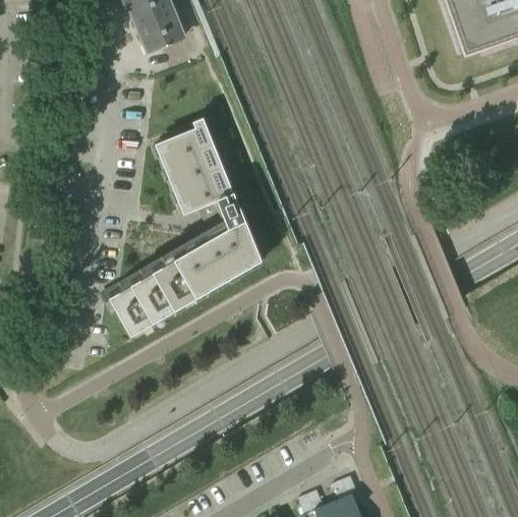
[(126,0),(129,7),(131,6),(150,50),(184,36),(169,0),(126,0)]
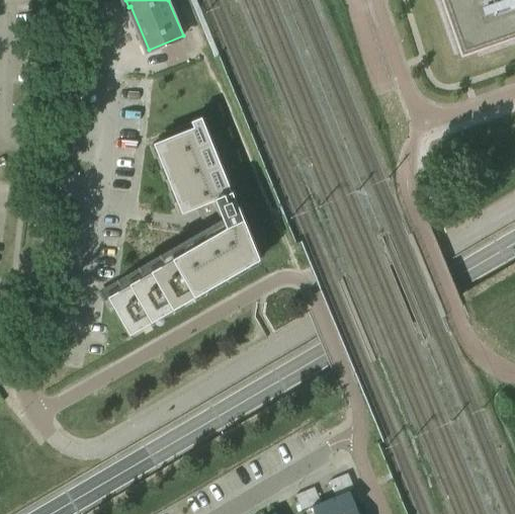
[(440,0),(461,57),(514,37),(514,0),(440,0)]
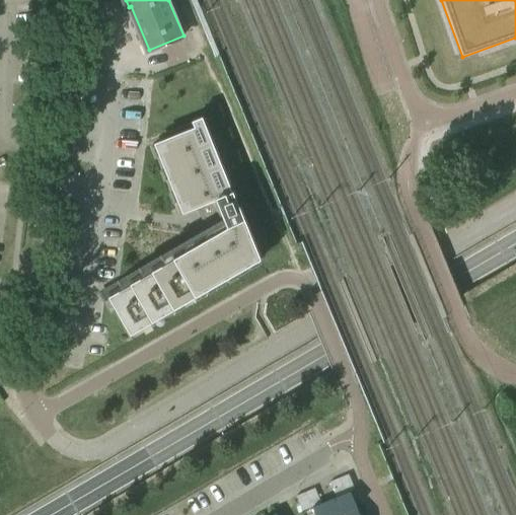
[(205,123),(155,143),(183,213),(206,204),(222,231),(109,296),(132,334),(261,260),(205,123)]
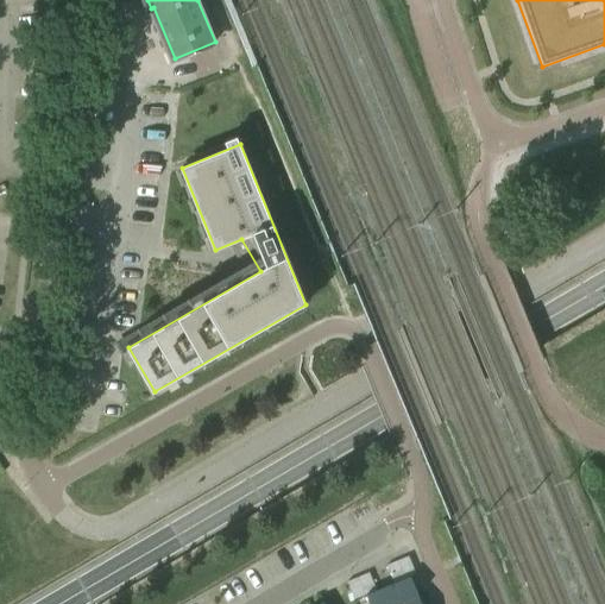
[(390,561),(397,579),(418,570),(411,553),(390,561)]
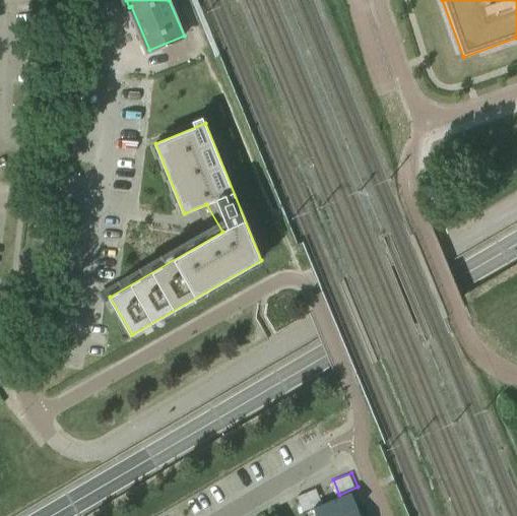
[(299,494),(305,509),(324,501),(318,486),(299,494)]
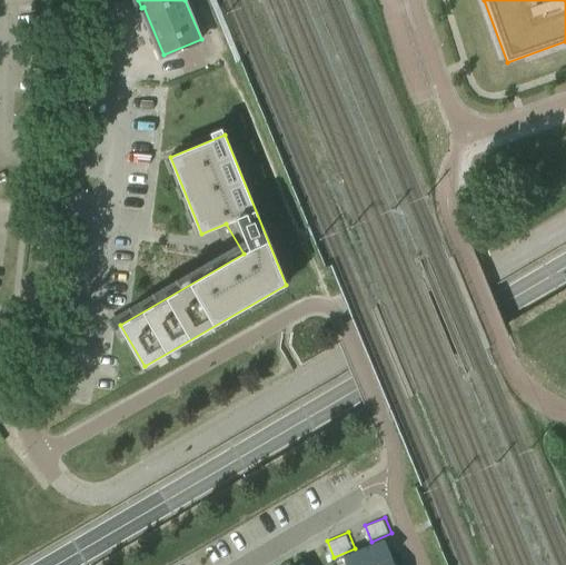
[(386,537),(345,554),(345,555),(348,556),(351,564),(370,564),(394,556),(391,554),(388,549),(386,548),(385,544),(386,538),(386,537)]
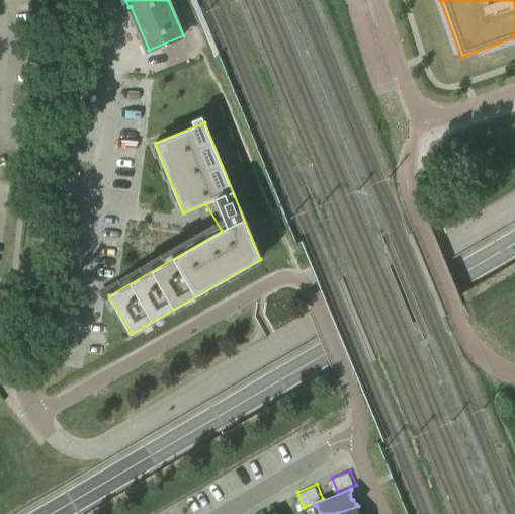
[(281,513),(277,505),(276,506),(274,511),(270,513),(268,513),(263,513),(281,513)]
